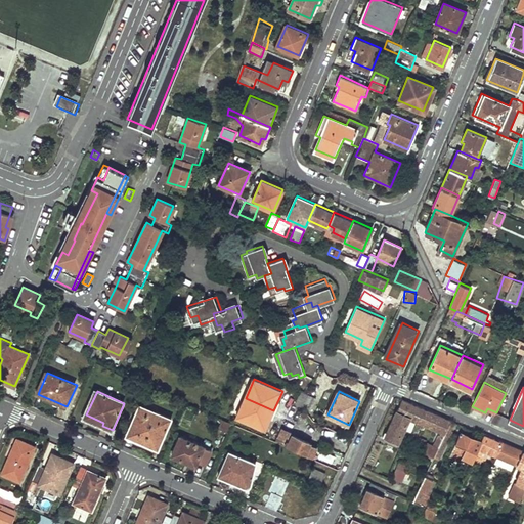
[(315,397),(309,395),(303,407),(310,410),(315,397)]
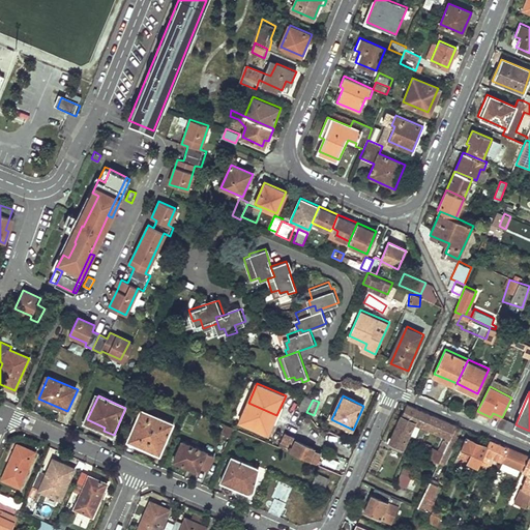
[(240,421),(269,434),(276,415),(248,403),(240,421)]
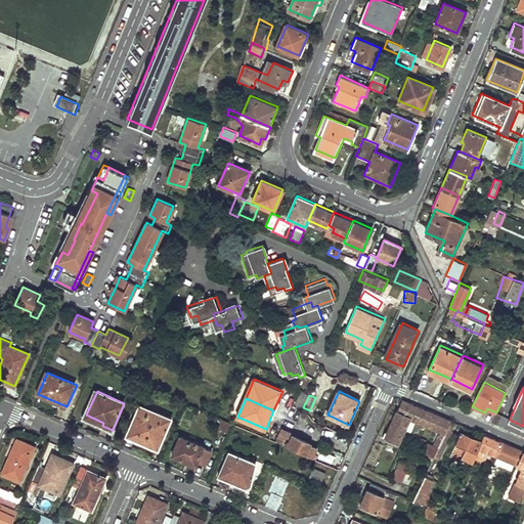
[(409,419),(424,425),(430,411),(403,400),(397,413),(409,419)]
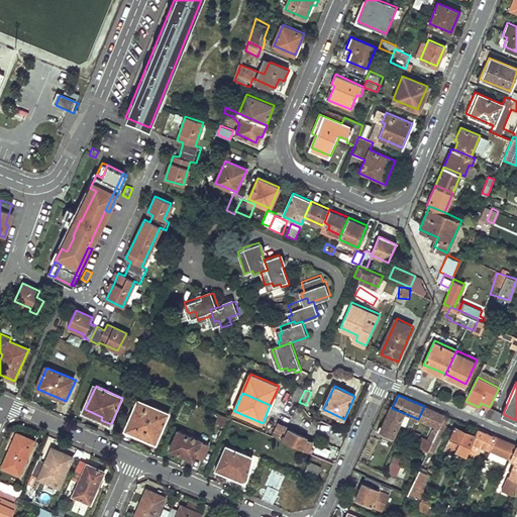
[(142,438),(158,445),(171,414),(156,408),(154,411),(137,404),(127,427),(144,434),(142,438)]
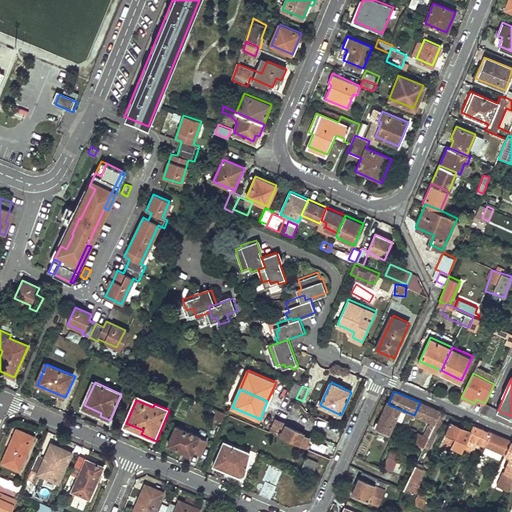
[(423,438),(428,440),(442,411),(420,402),(414,415),(431,422),(423,438)]
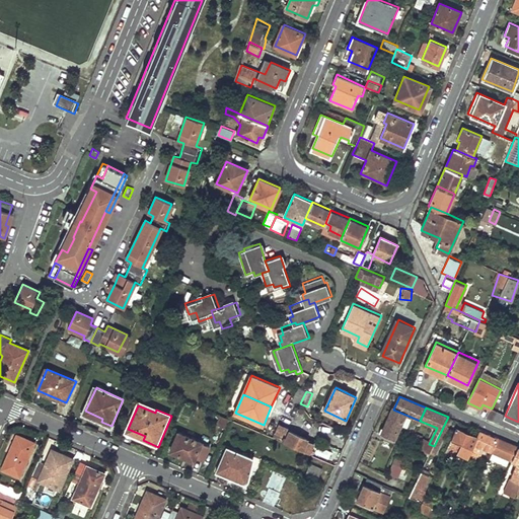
[(405,415),(393,410),(382,433),(395,439),(405,415)]
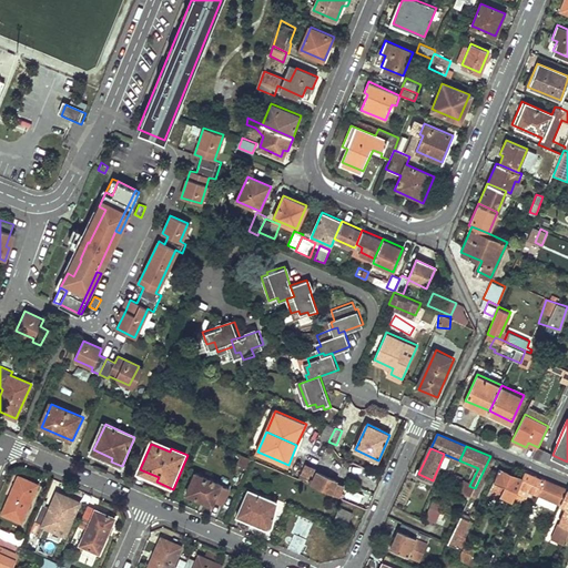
[(236,465),(246,467),(250,457),(240,454),(236,465)]
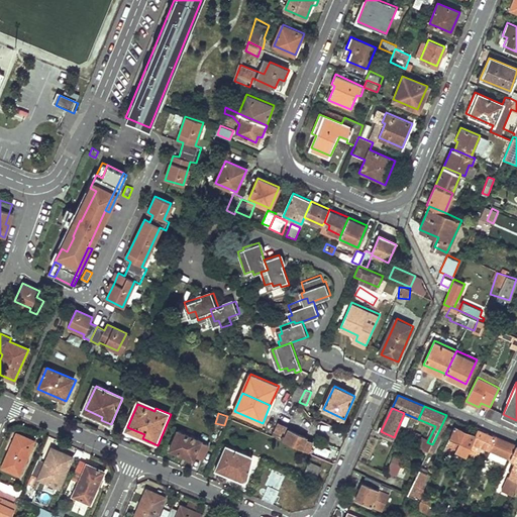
[(272,436),(310,453),(312,449),(310,449),(314,441),(307,438),(308,437),(289,429),(288,432),(276,427),(272,436)]
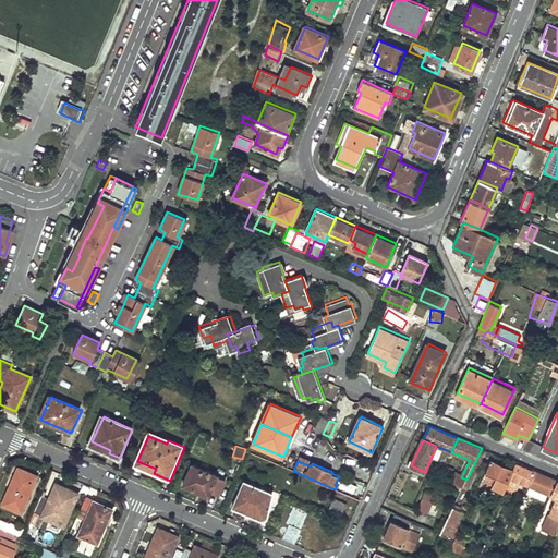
[(507,484),(513,470),(490,461),(480,485),(493,492),(495,487),(504,492),(507,484)]
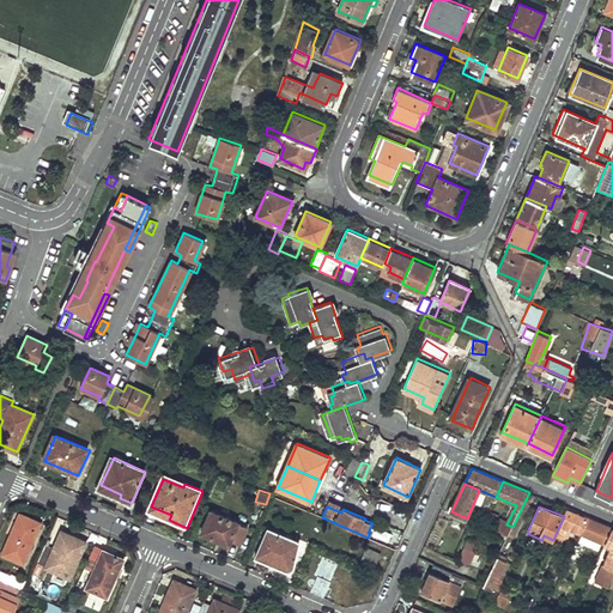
[(581,533),(588,517),(568,509),(564,516),(557,532),(564,534),(568,527),(581,533)]
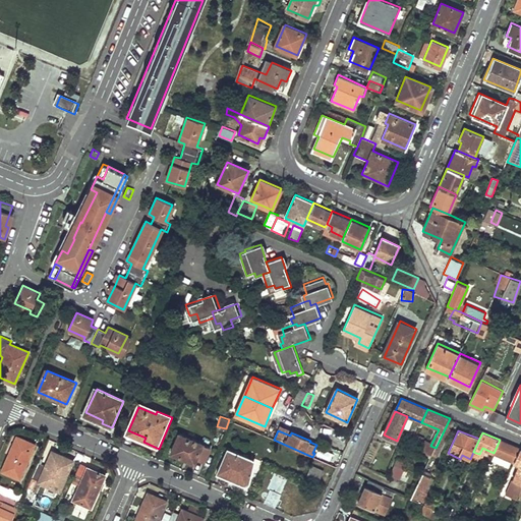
[(16,435),(1,469),(19,477),(36,443),(16,435)]
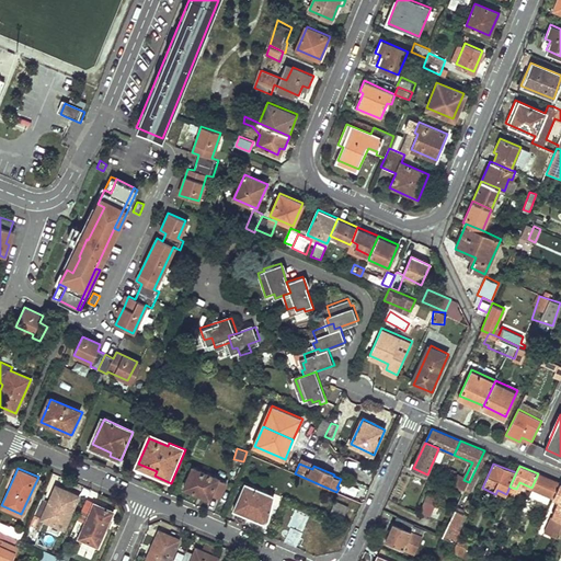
[(229,483),(194,468),(185,490),(212,501),(214,495),(222,500),(229,483)]
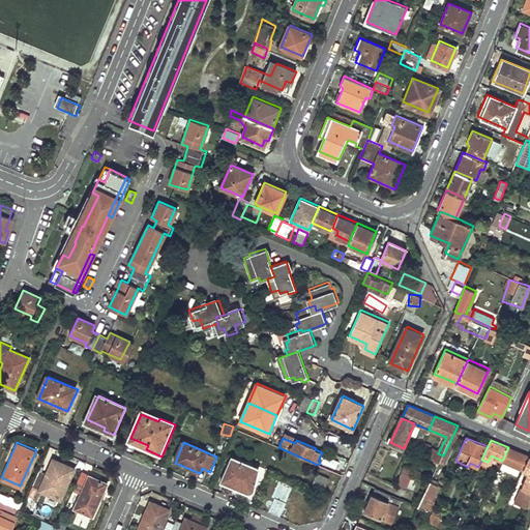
[(525,469),(529,457),(508,447),(502,461),(525,469)]
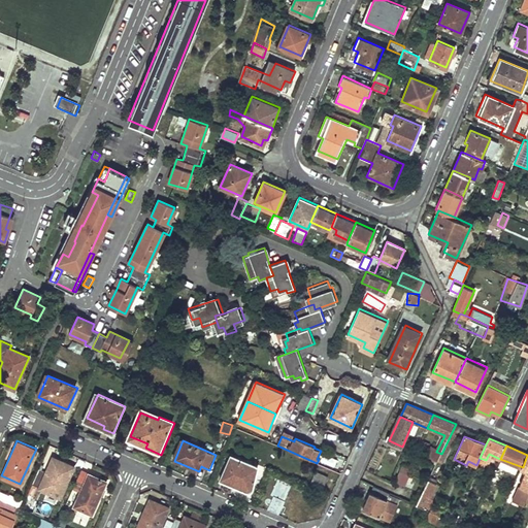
[(525,501),(527,494),(527,455),(523,467),(527,469),(514,501),(523,505),(525,501)]
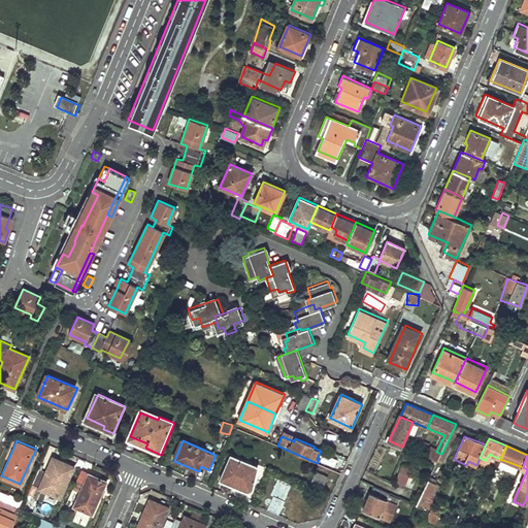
[(59,498),(73,466),(53,457),(45,472),(39,469),(32,486),(59,498)]
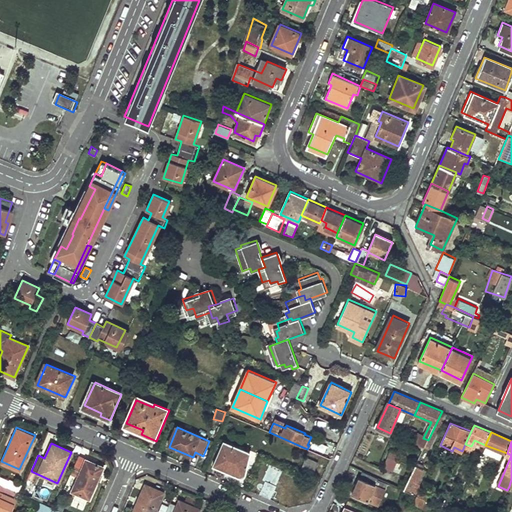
[(251,454),(225,443),(214,466),(239,477),(241,477),(243,477),(245,476),(246,475),(247,473),(251,454)]
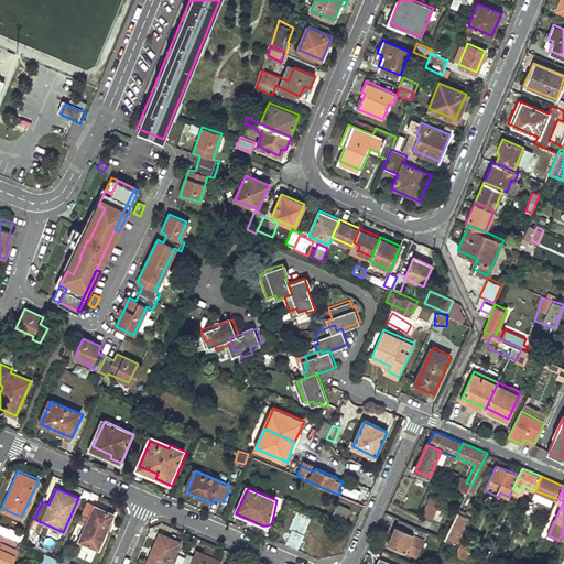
[(551,506),(553,499),(534,491),(532,498),(551,506)]
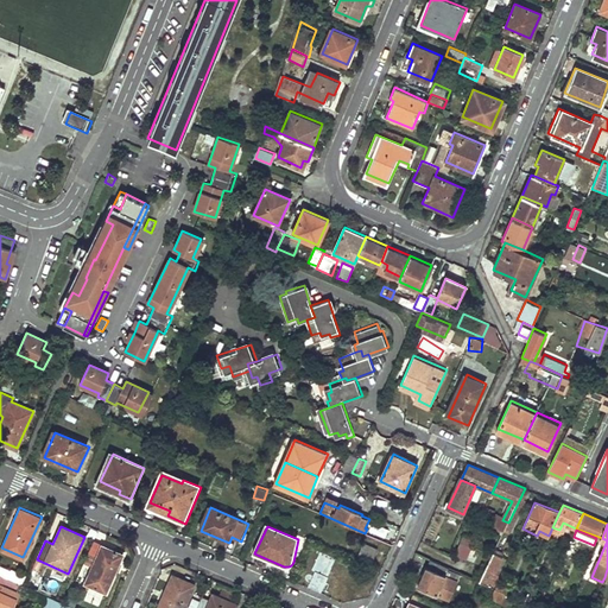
[(455,555),(475,563),(482,544),(462,536),(455,555)]
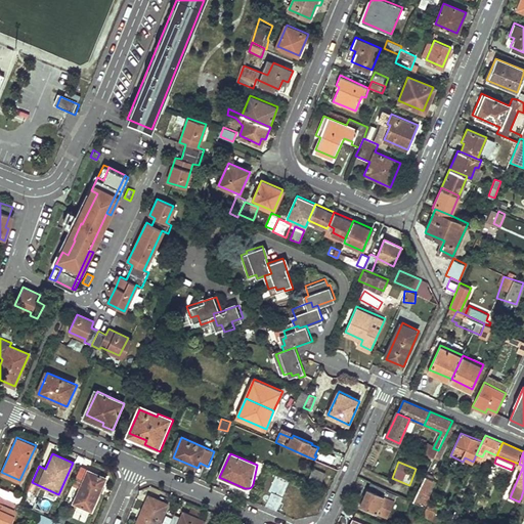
[(105,478),(80,467),(72,484),(78,487),(72,501),(90,511),(105,478)]
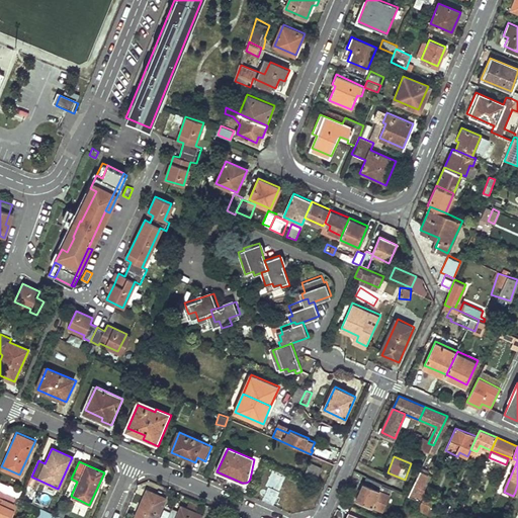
[(310,462),(303,478),(316,483),(322,467),(310,462)]
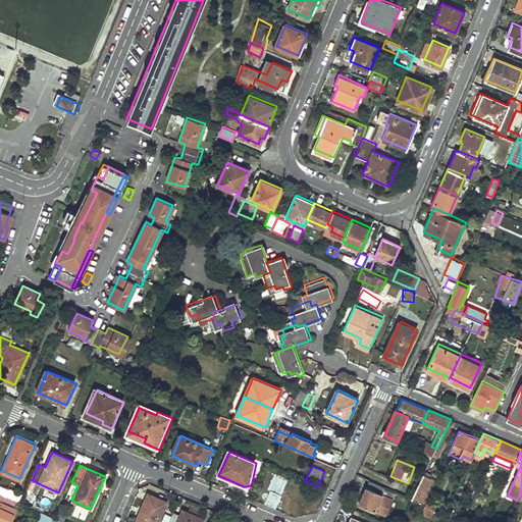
[(432,477),(424,474),(412,499),(425,504),(429,497),(430,493),(426,491),(432,477)]
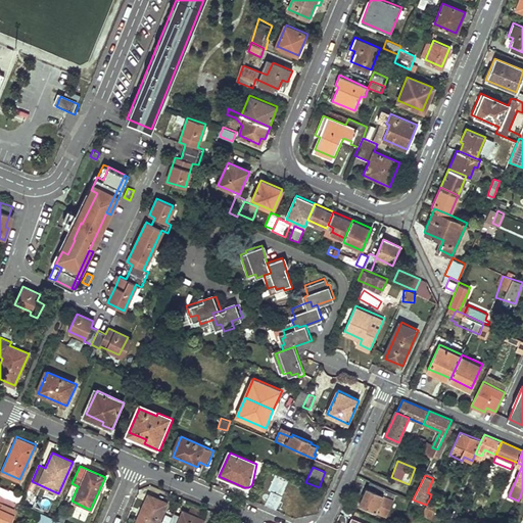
[(385,515),(396,492),(372,481),(368,488),(367,488),(360,504),(385,515)]
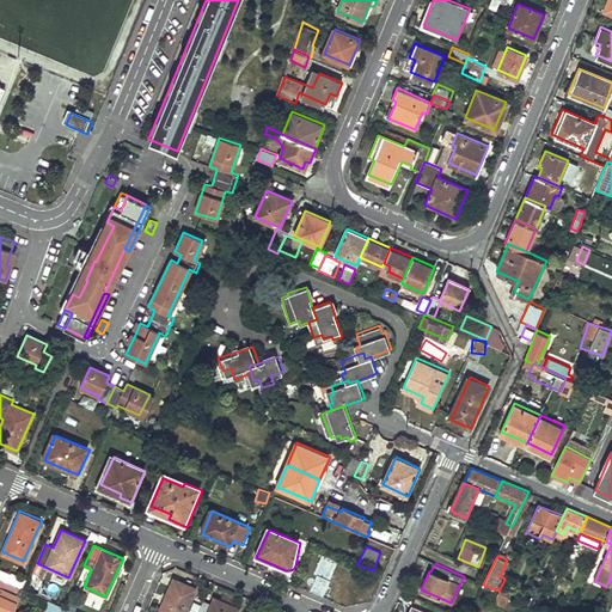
[(0,565),(0,575),(16,583),(22,586),(26,576),(11,569),(10,571),(0,565)]
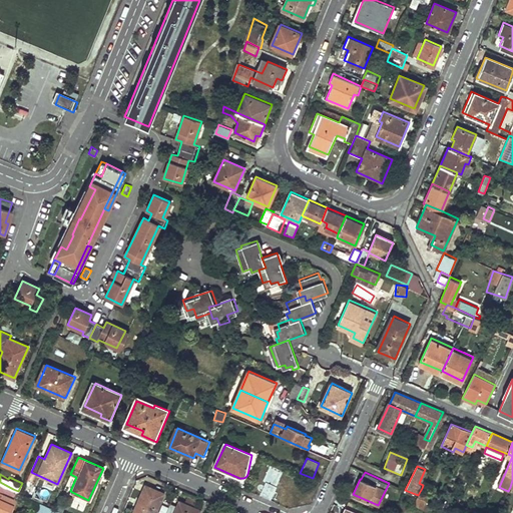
[(13,489),(0,482),(0,512),(8,512),(15,499),(3,493),(4,490),(11,493),(13,489)]
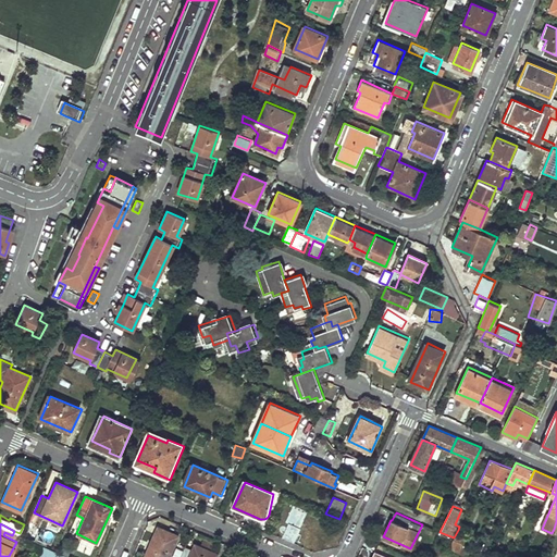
[(291,523),(284,536),(295,542),(301,528),(291,523)]
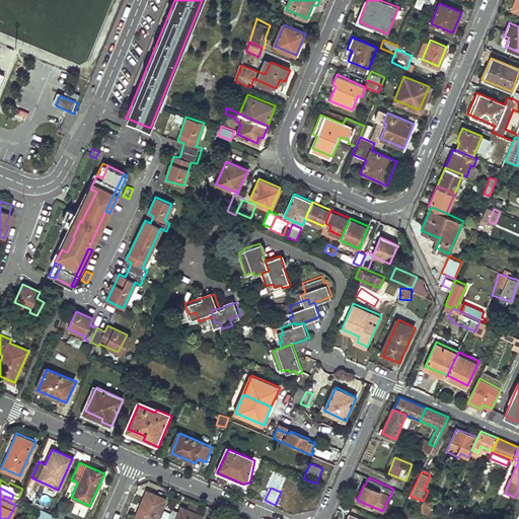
[(135,518),(157,518),(166,500),(148,491),(135,518)]
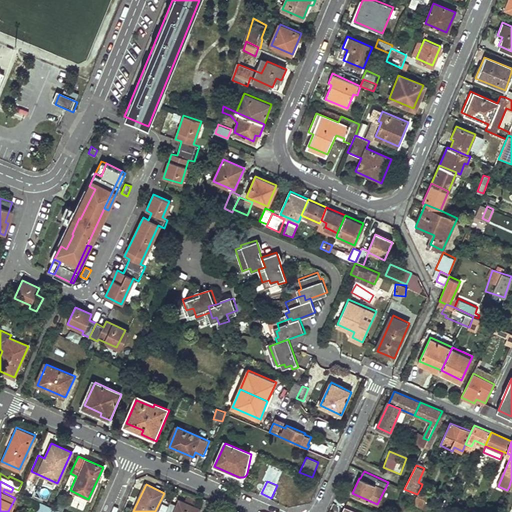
[(430,491),(421,487),(417,494),(426,499),(430,491)]
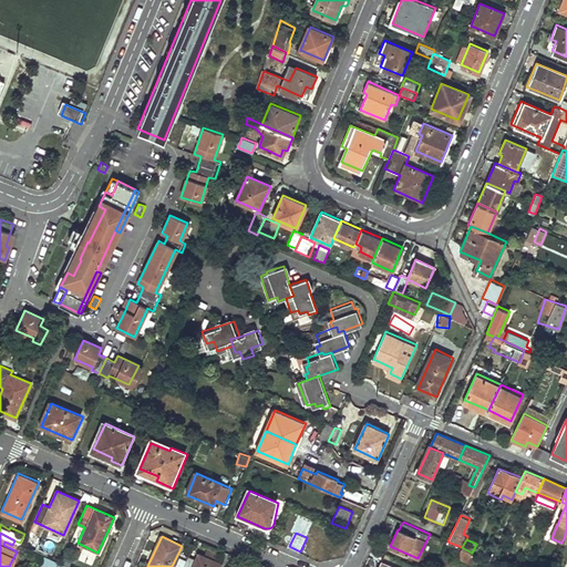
[(467,562),(472,553),(462,547),(457,557),(467,562)]
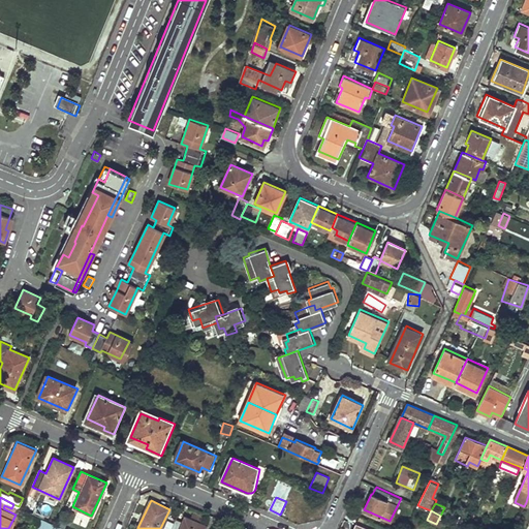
[(39,516),(35,525),(43,528),(57,528),(60,525),(39,516)]
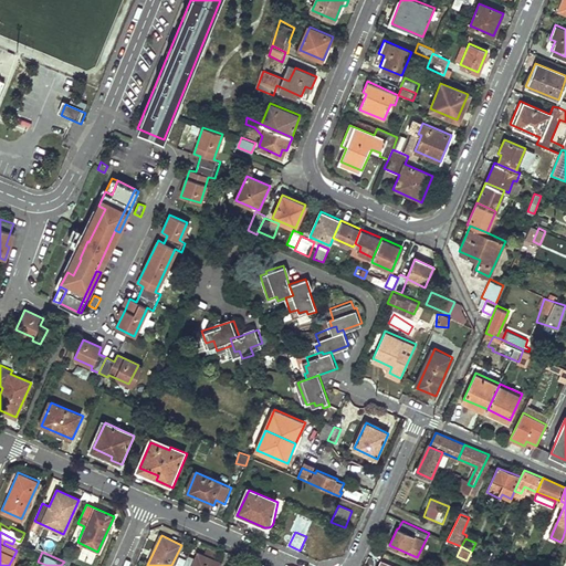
[(220,565),(221,565),(198,555),(197,561),(188,556),(184,565),(220,565)]
